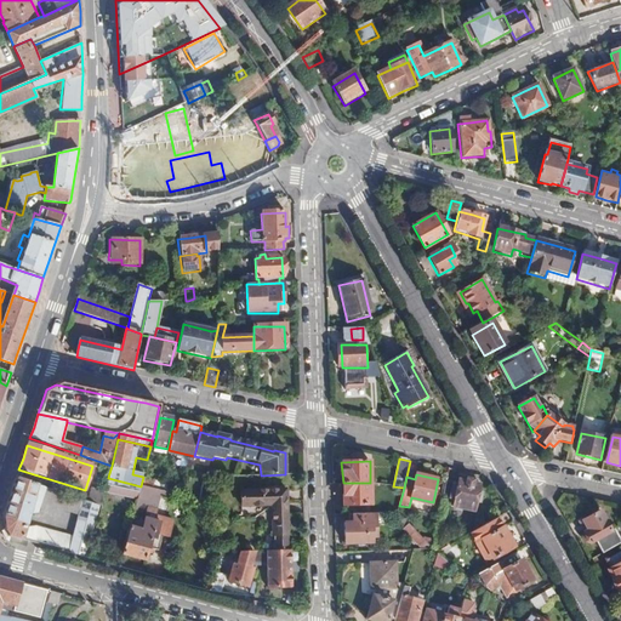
[(141,486),(108,478),(106,486),(138,495),(141,486)]
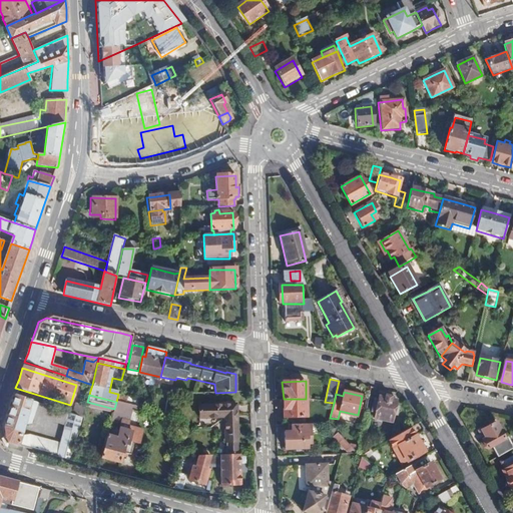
[(13,396),(7,412),(3,426),(3,436),(6,442),(72,460),(74,452),(80,431),(83,418),(73,415),(13,396)]
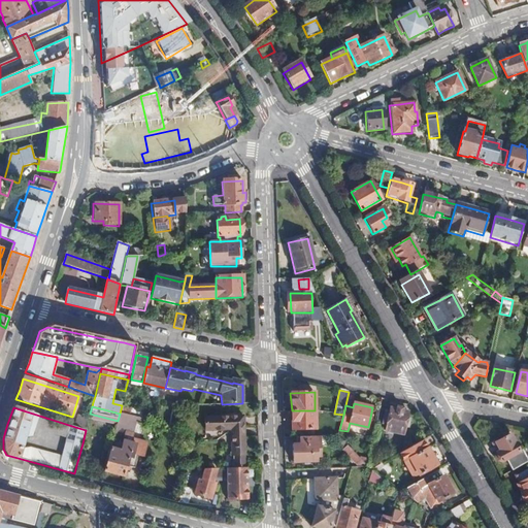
[(380,409),(377,423),(387,425),(386,431),(404,435),(408,413),(403,410),(403,408),(398,407),(398,409),(391,408),(389,411),(380,409)]
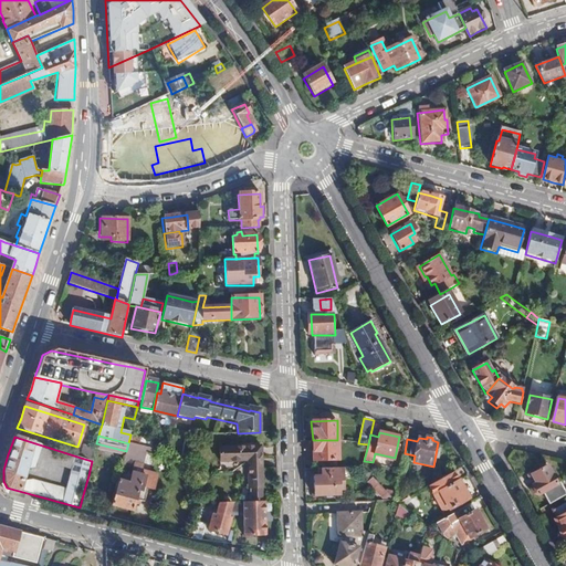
[(313,440),(313,449),(313,459),(338,459),(337,440),(313,440)]
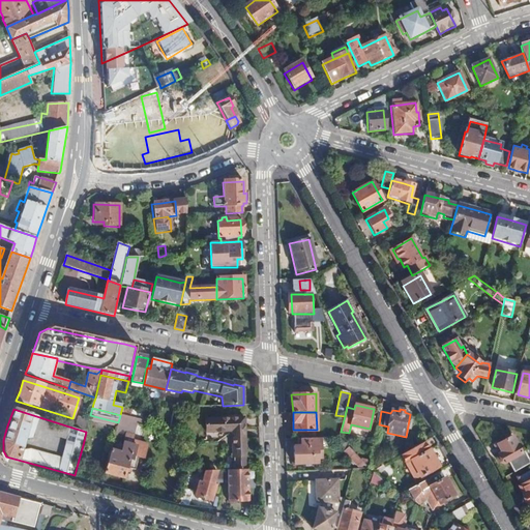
[(79,415),(76,429),(86,432),(88,423),(89,418),(79,415)]
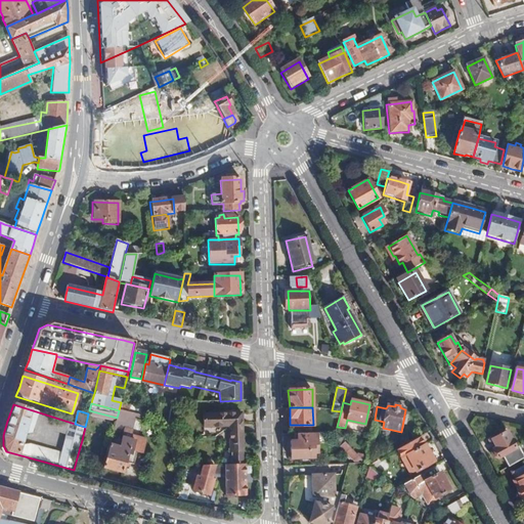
[(117,418),(89,410),(88,413),(87,419),(115,426),(117,418)]
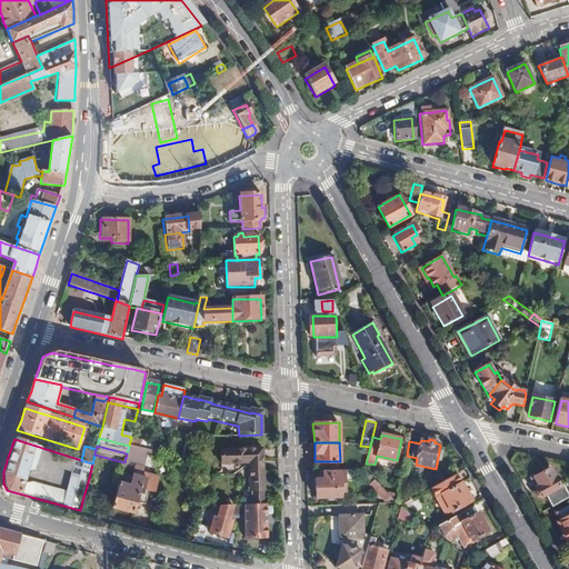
[(157,452),(129,446),(127,453),(125,462),(123,468),(133,470),(135,466),(142,467),(145,457),(155,459),(157,452)]
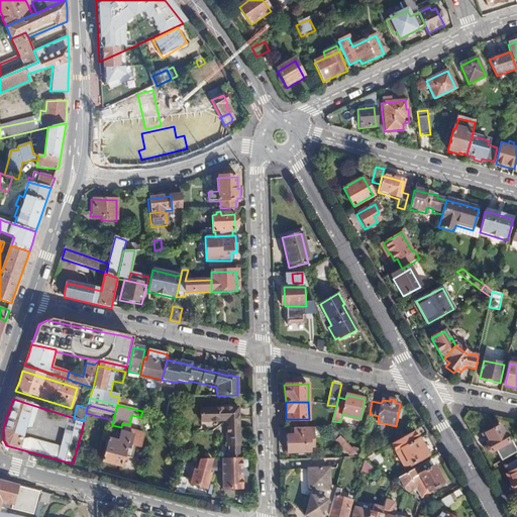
[(237,407),(200,409),(201,421),(225,420),(227,446),(239,445),(237,407)]
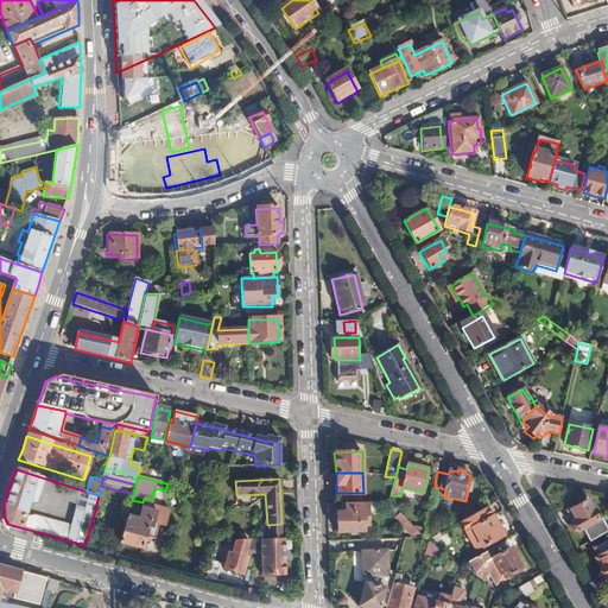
[(151,510),(152,505),(151,505),(152,499),(144,498),(143,502),(140,508),(151,510)]
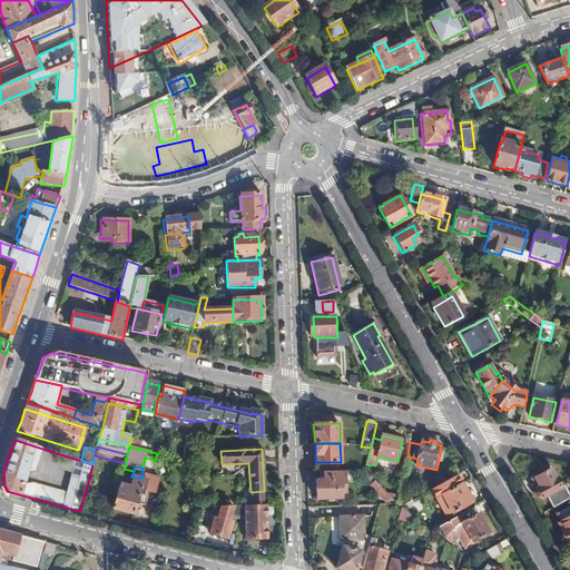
[(548,497),(553,509),(569,499),(569,494),(566,487),(562,490),(550,470),(533,480),(538,489),(536,490),(542,500),(548,497)]
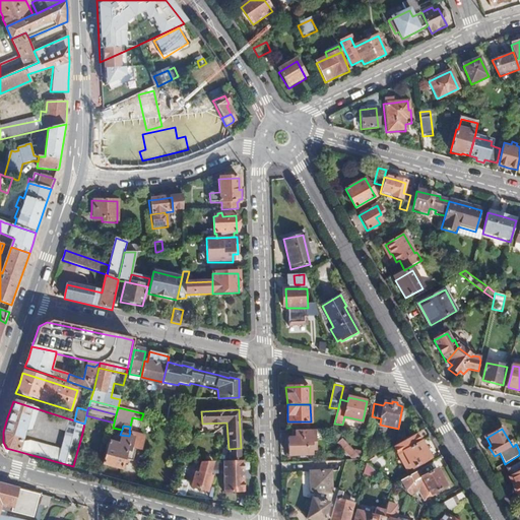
[(311,454),(311,438),(310,431),(296,431),(297,438),(288,438),(288,454),(311,454)]
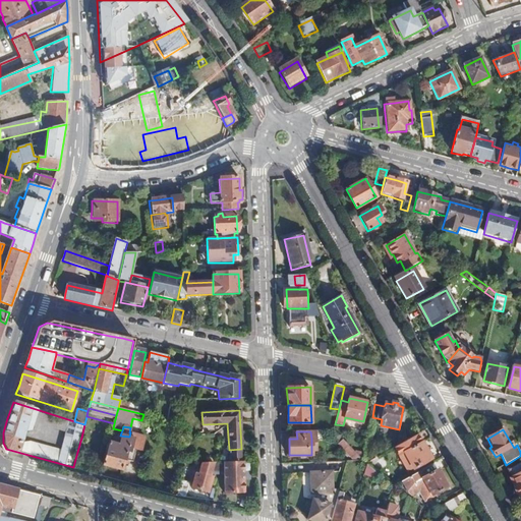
[(109,443),(103,465),(121,469),(123,459),(132,461),(135,449),(140,450),(143,437),(130,432),(129,437),(120,436),(118,445),(109,443)]
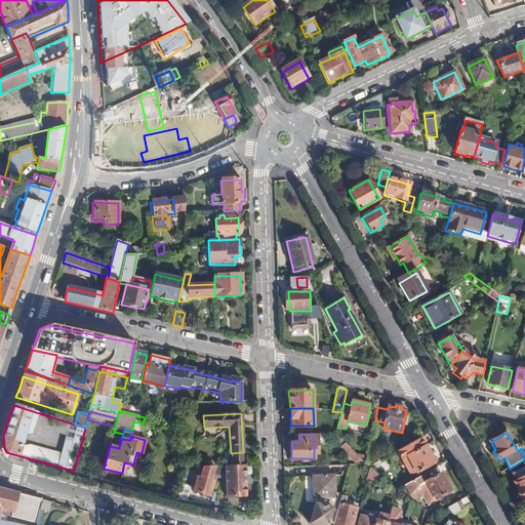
[(418,437),(402,447),(408,456),(407,457),(415,472),(433,461),(426,447),(425,447),(418,437)]
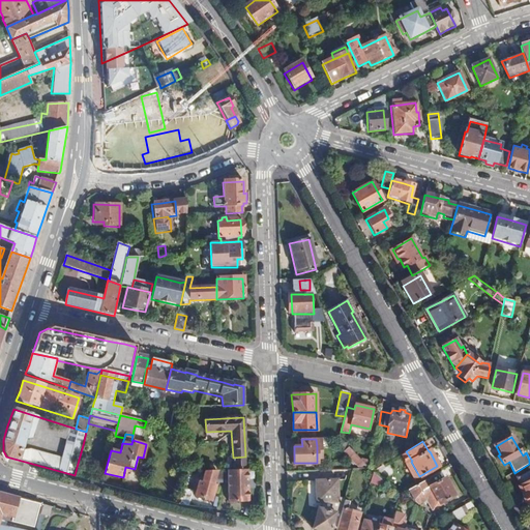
[(83,445),(77,467),(86,469),(91,448),(83,445)]
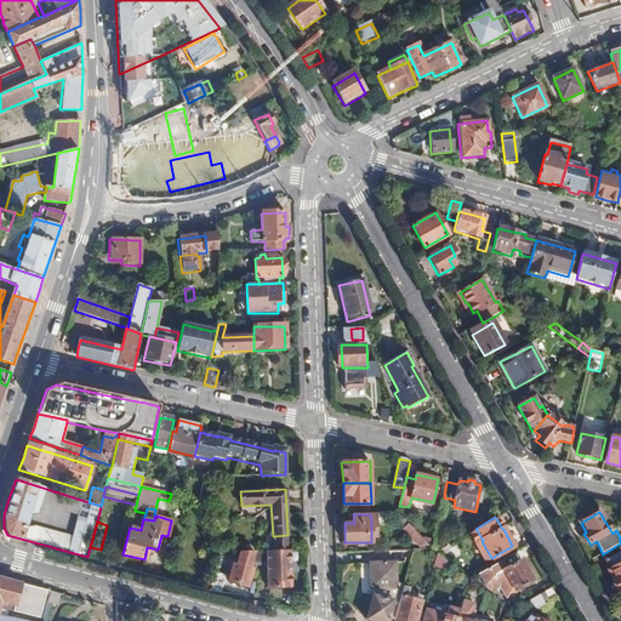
[(427,543),(410,525),(405,531),(422,548),(427,543)]
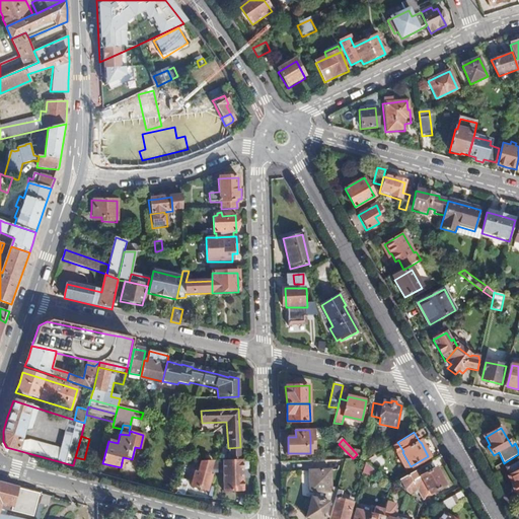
[(243,492),(242,460),(222,460),(223,493),(243,492)]
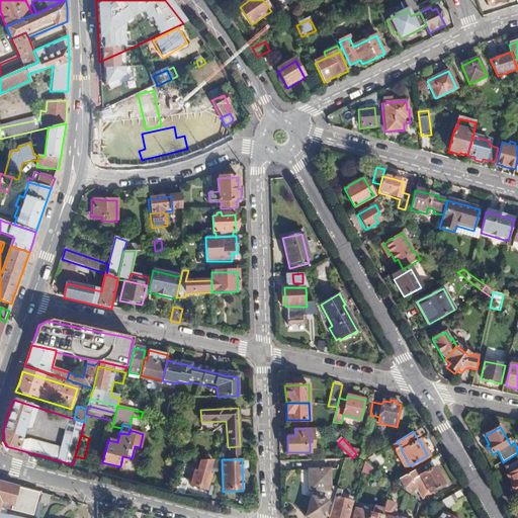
[(210,460),(199,460),(197,469),(194,468),(190,485),(206,488),(209,478),(205,477),(210,460)]
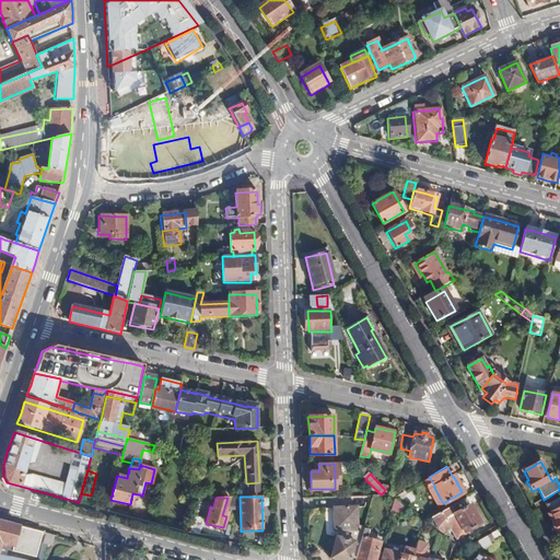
[(395,499),(391,515),(400,518),(404,506),(395,499)]
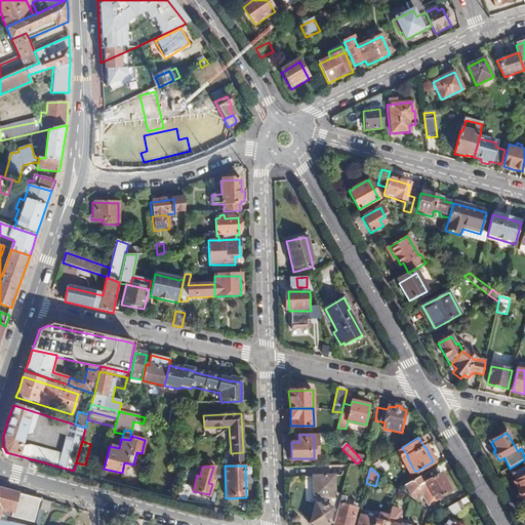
[(522,499),(524,497),(524,469),(524,468),(513,474),(516,480),(513,482),(517,489),(517,490),(522,499)]
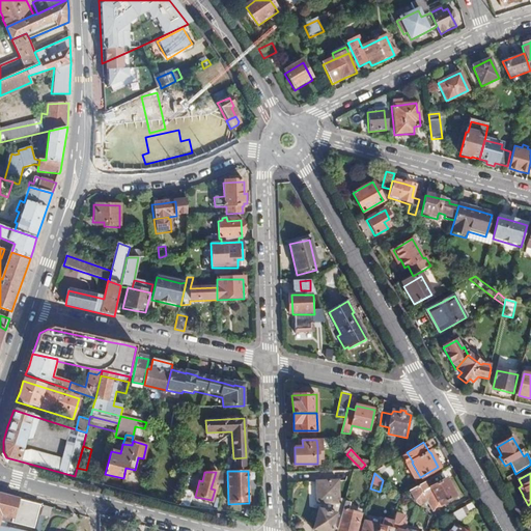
[(444,477),(430,484),(428,486),(441,506),(456,498),(444,477)]
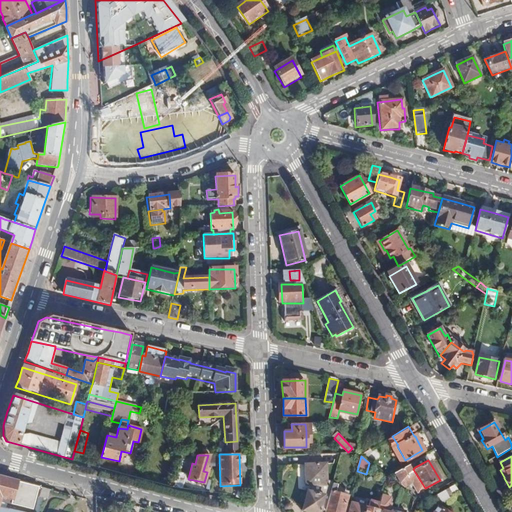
[(415,467),(412,461),(394,472),(401,483),(404,486),(411,482),(417,493),(425,488),(413,469),(415,467)]
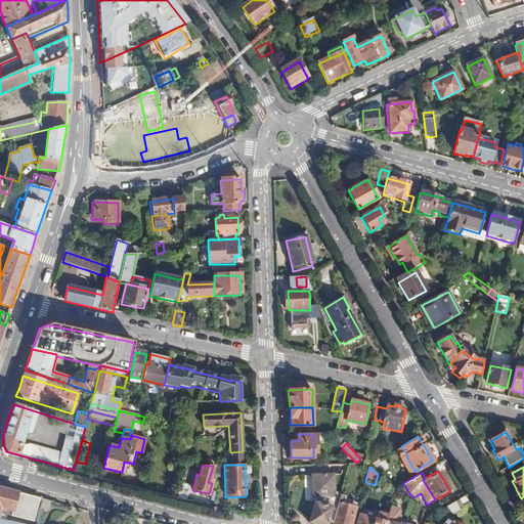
[(325,523),(326,522),(332,523),(333,522),(341,494),(341,493),(334,492),(333,475),(311,475),(311,484),(314,490),(314,497),(318,497),(318,503),(314,501),(308,520),(320,523),(325,523)]
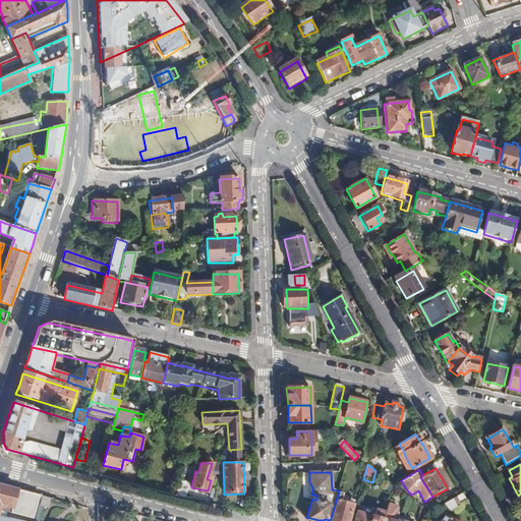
[(180,479),(176,495),(185,497),(188,481),(180,479)]
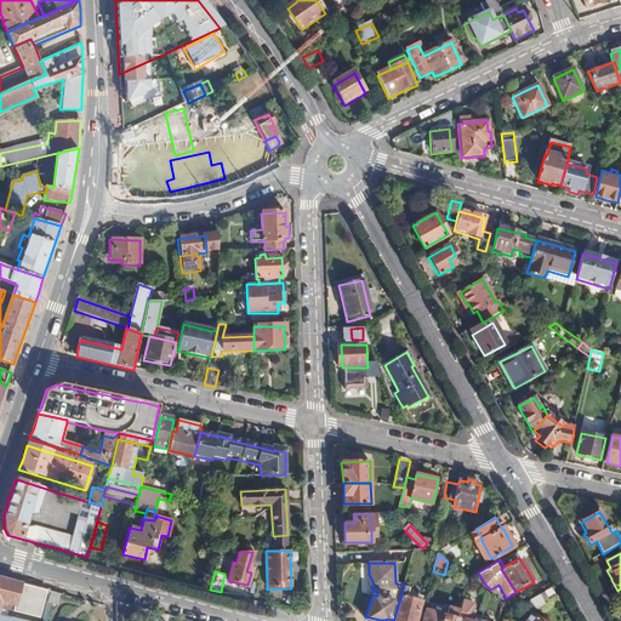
[(41,620),(50,590),(0,576),(0,614),(3,608),(16,610),(16,613),(41,620)]
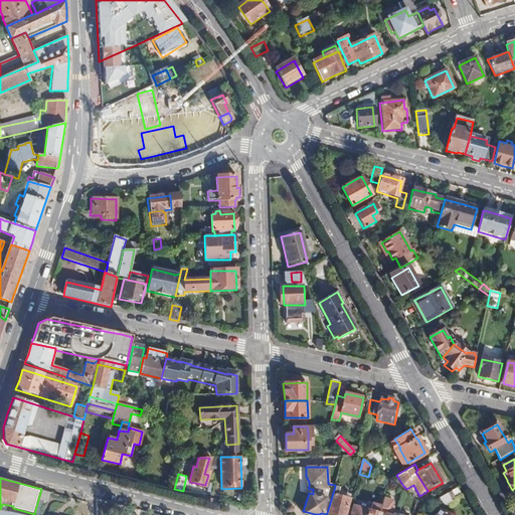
[(338,487),(335,486),(327,513),(334,514),(343,514),(348,498),(336,495),(338,487)]
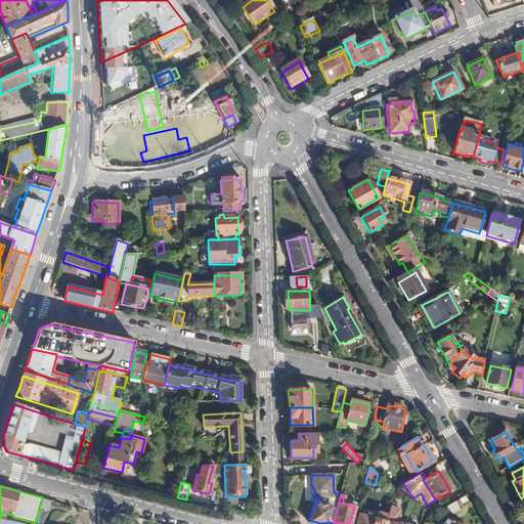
[(469,503),(464,495),(442,508),(447,516),(469,503)]
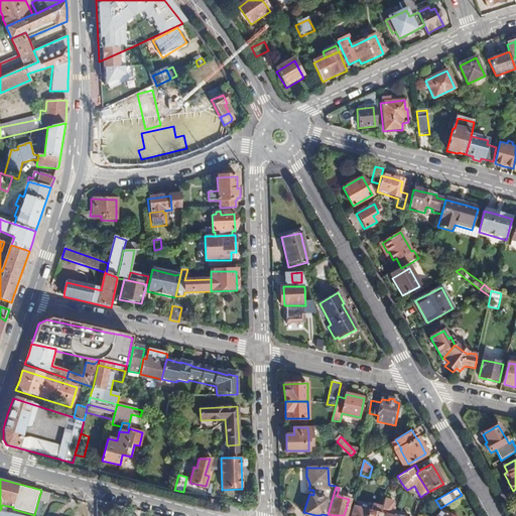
[(52,493),(44,491),(41,502),(49,504),(52,493)]
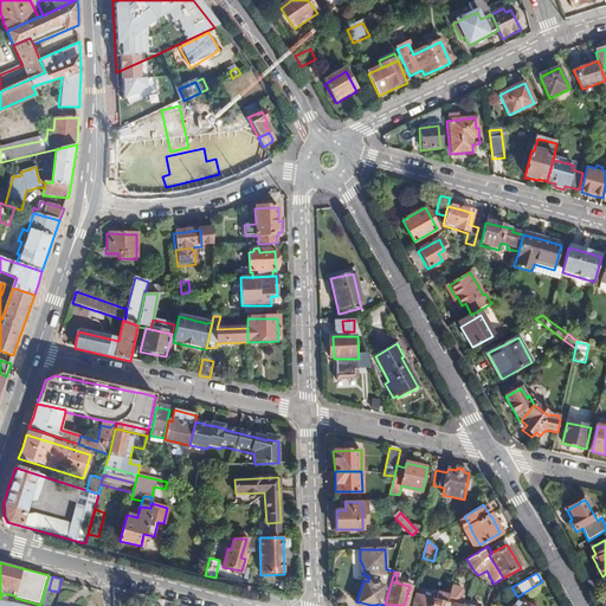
[(446,600),(445,605),(466,605),(469,601),(462,600),(463,594),(459,594),(462,588),(450,586),(446,600)]
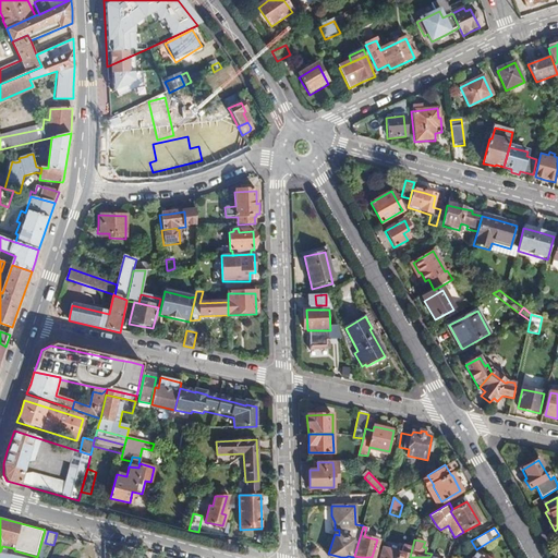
[(410,557),(411,553),(408,552),(409,550),(398,547),(396,553),(381,548),(378,557),(410,557)]
